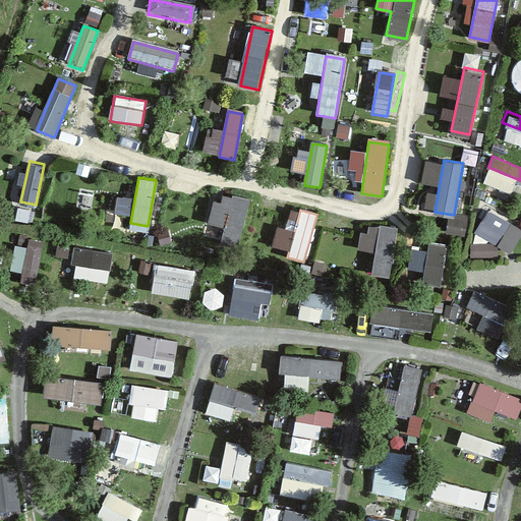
[(115,211),(131,213),(133,195),(117,193),(115,211)]
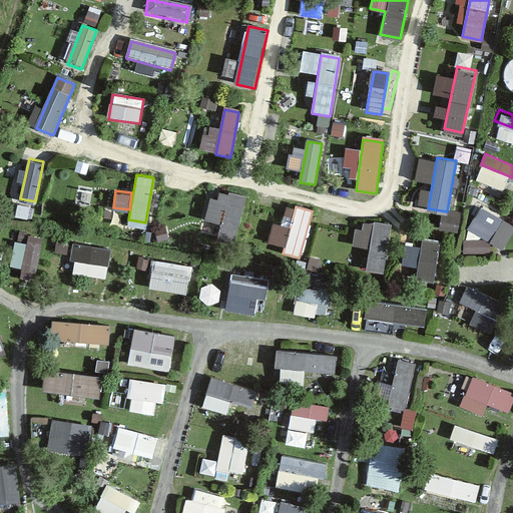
[(235,239),(246,194),(229,190),(218,235),(235,239)]
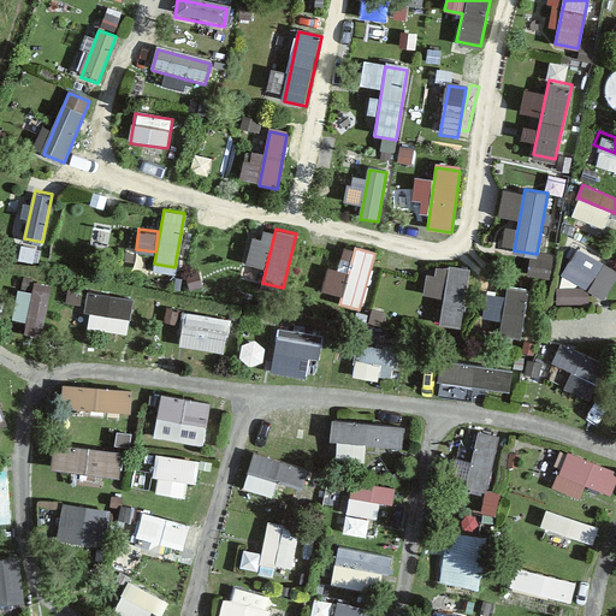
[(361,303),(374,250),(354,244),(341,298),(361,303)]
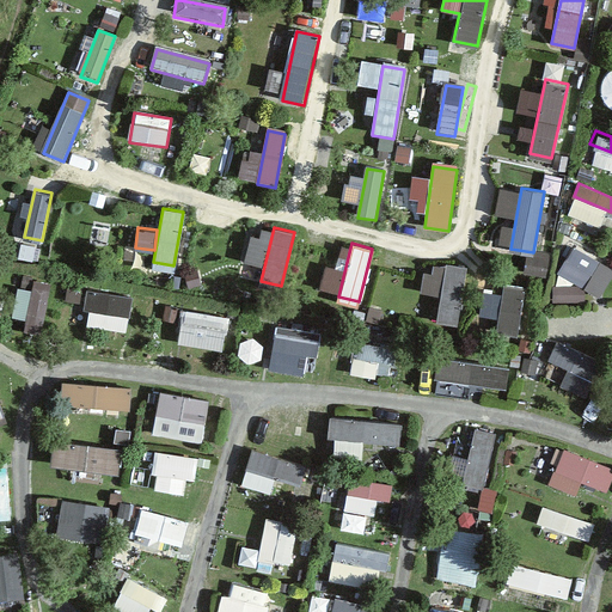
[(611,274),(611,268),(574,246),(558,273),(600,295),(611,274)]
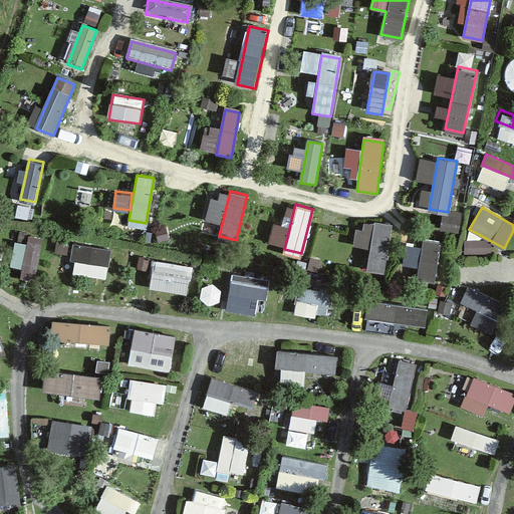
[(383,267),(392,222),(373,219),(366,264),(383,267)]
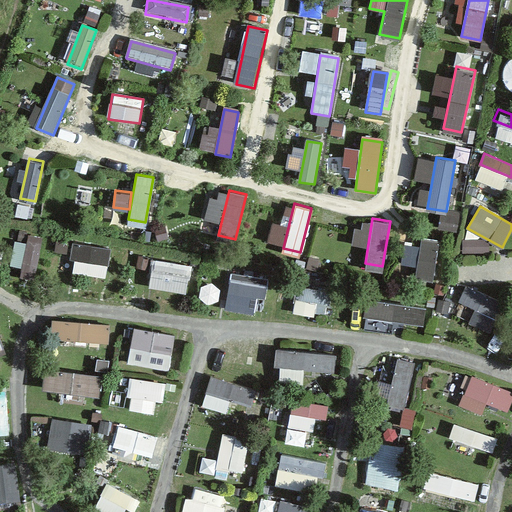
[(26,242),(16,240),(11,262),(25,266),(23,275),(34,278),(44,235),(28,231),(26,242)]
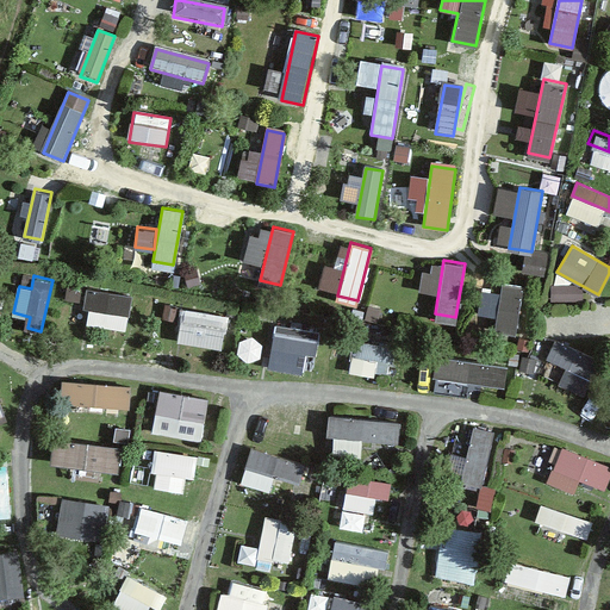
[(132,294),(94,287),(91,303),(130,310),(132,294)]
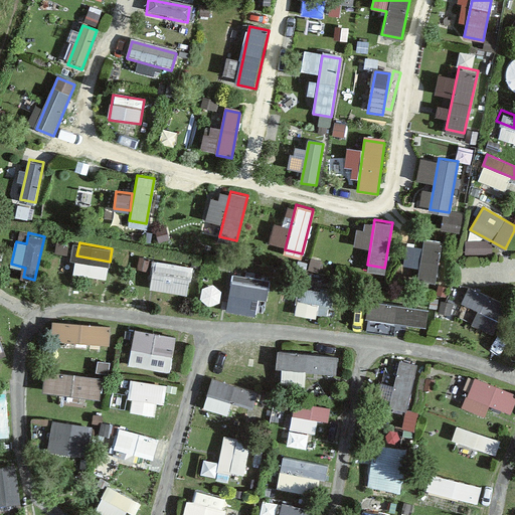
[(427,242),(421,277),(436,279),(442,244),(427,242)]
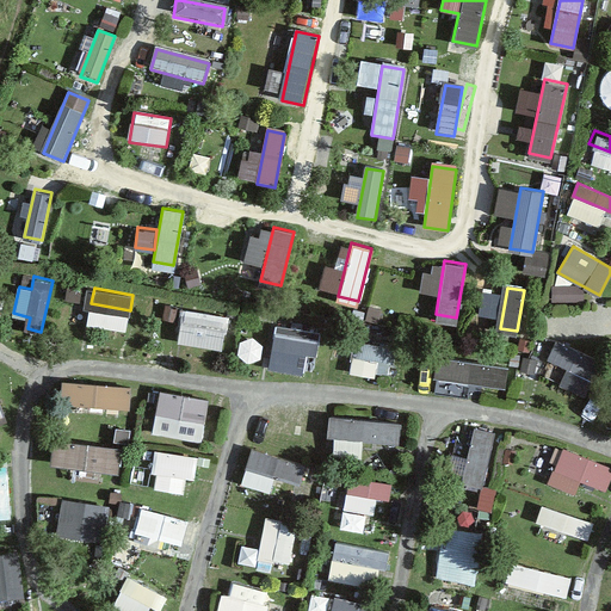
[(228,316),(184,307),(181,322),(224,332),(228,316)]
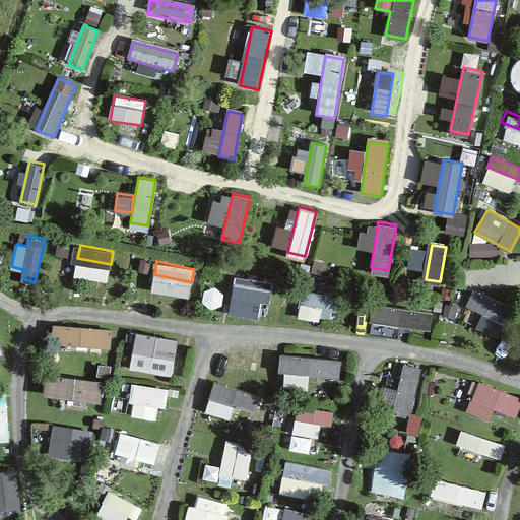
[(270,288),(234,281),(231,295),(268,303),(270,288)]
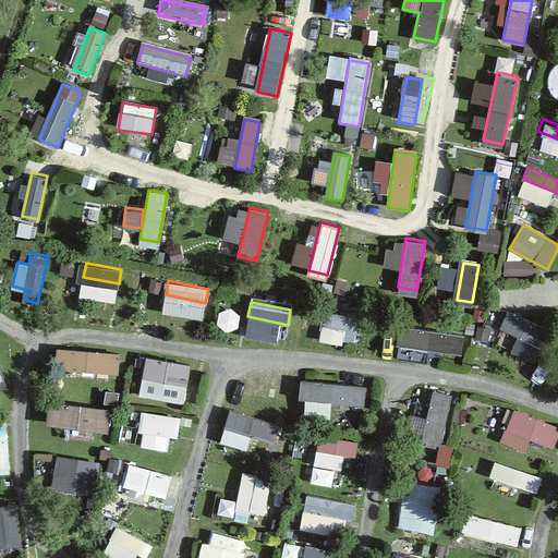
[(361,316),(325,308),(322,322),(358,328),(361,316)]
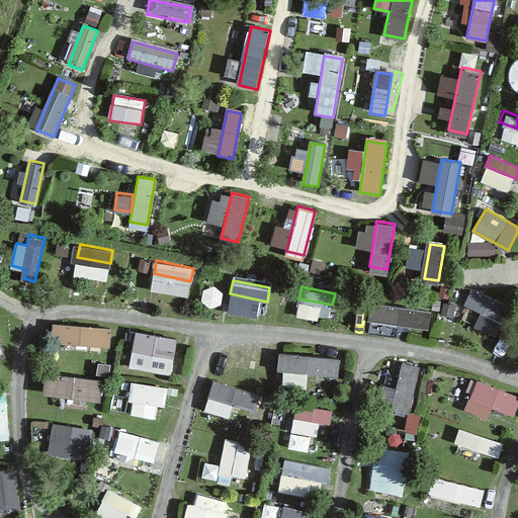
[(509,305),(471,287),(465,300),(502,318),(509,305)]
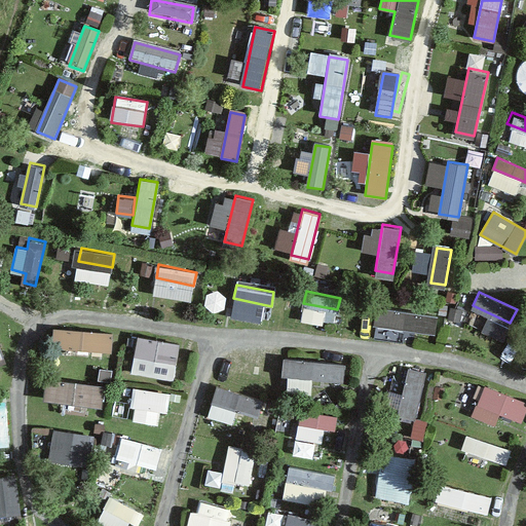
[(421,311),(380,308),(379,323),(420,326),(421,311)]
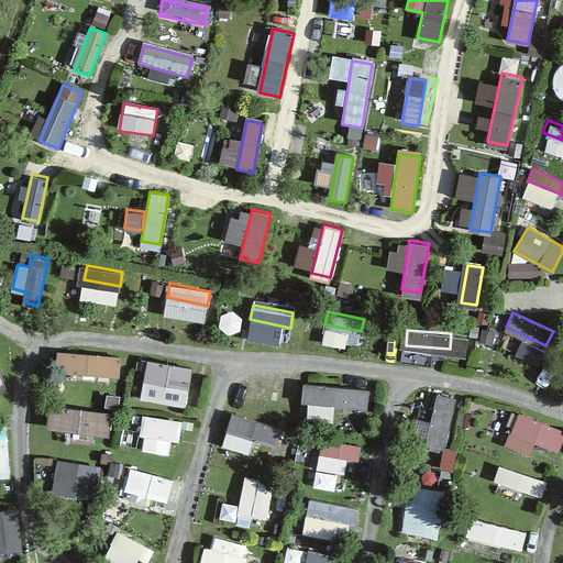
[(113,357),(73,351),(69,377),(109,384),(113,357)]
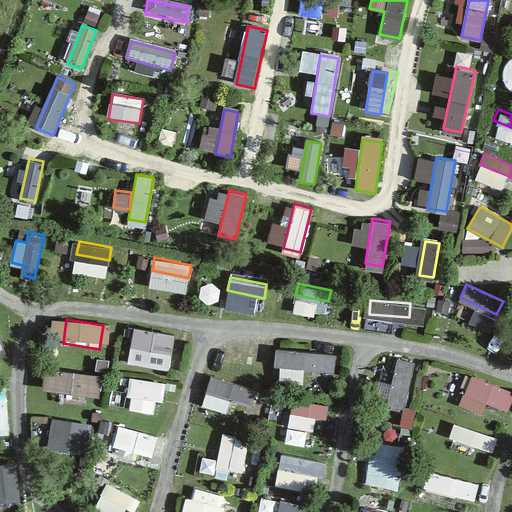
[(173,334),(134,325),(130,344),(170,352),(173,334)]
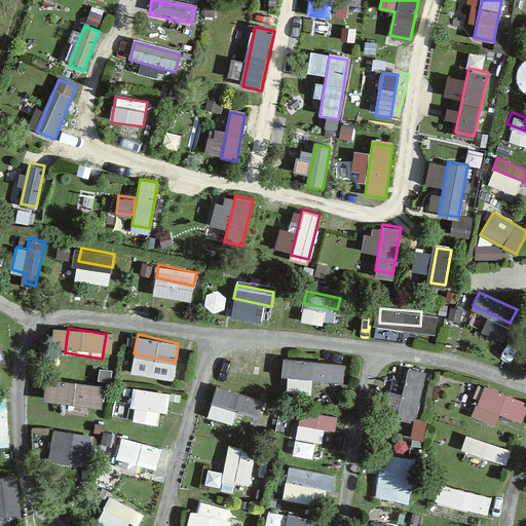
[(282,374),(343,380),(345,364),(284,357),(282,374)]
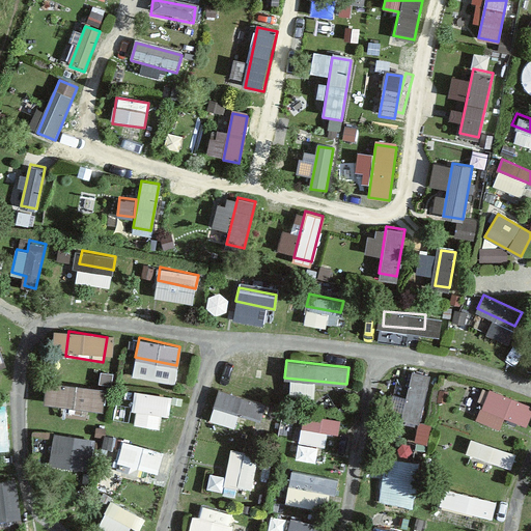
[(421,420),(430,373),(414,369),(403,416),(421,420)]
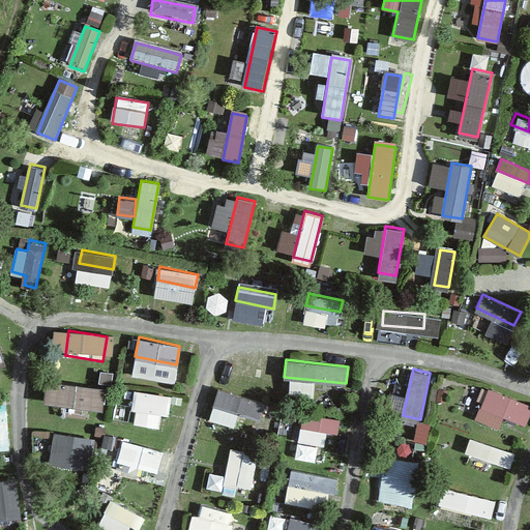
[(104,388),(47,379),(43,400),(102,408),(104,388)]
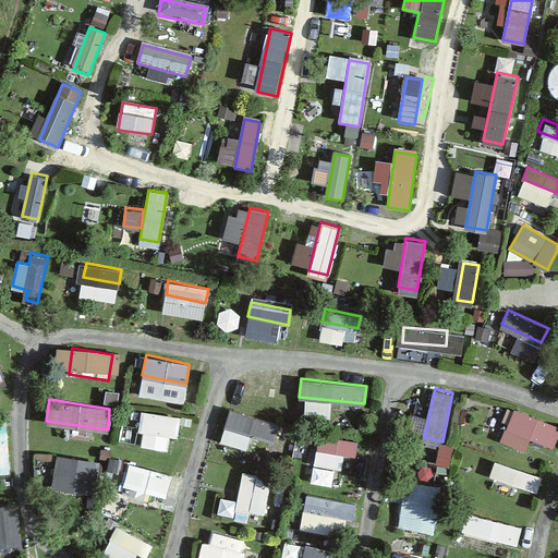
[(557,437),(557,425),(517,408),(510,424),(556,443),(557,437)]
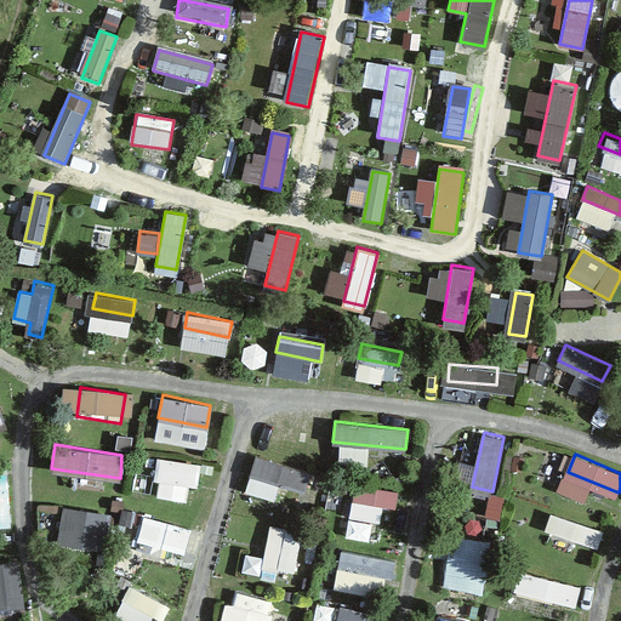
[(201,463),(158,456),(155,477),(198,484),(201,463)]
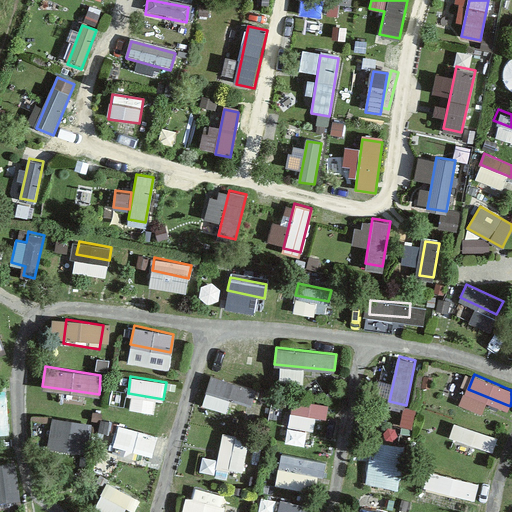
[(252,389),(217,383),(215,397),(250,403),(252,389)]
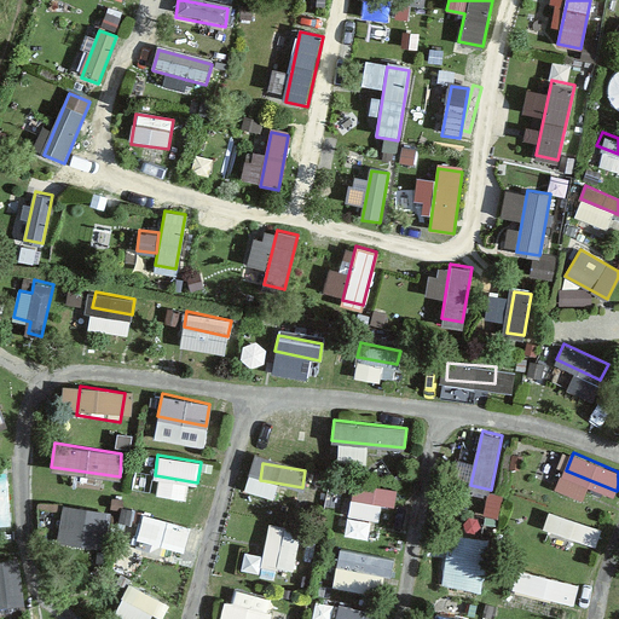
[(395,489),(353,481),(351,498),(393,505),(395,489)]
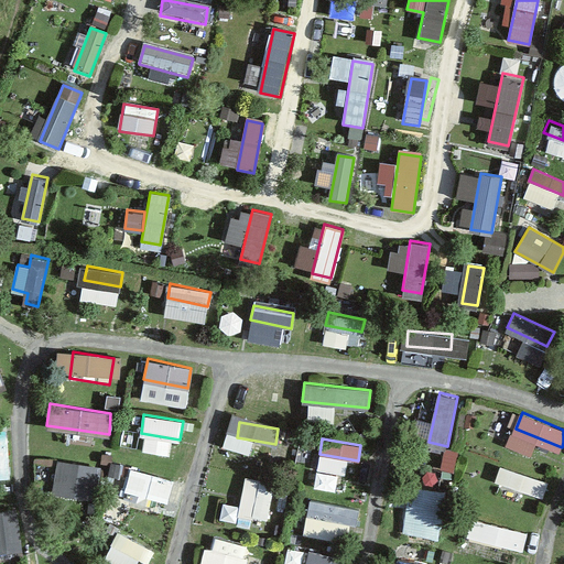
[(316,467),(318,451),(299,448),(296,464),(316,467)]
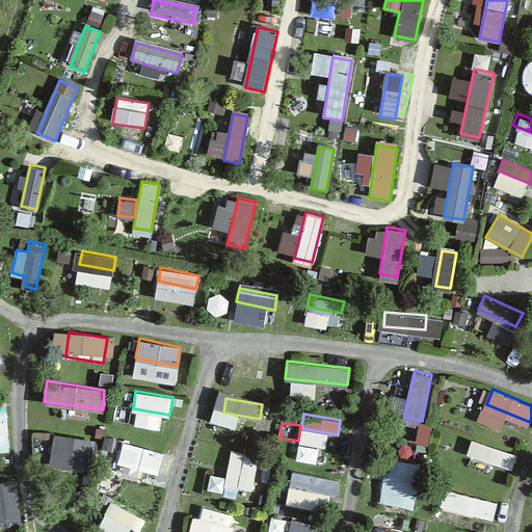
[(95,440),(55,435),(51,460),(90,467),(95,440)]
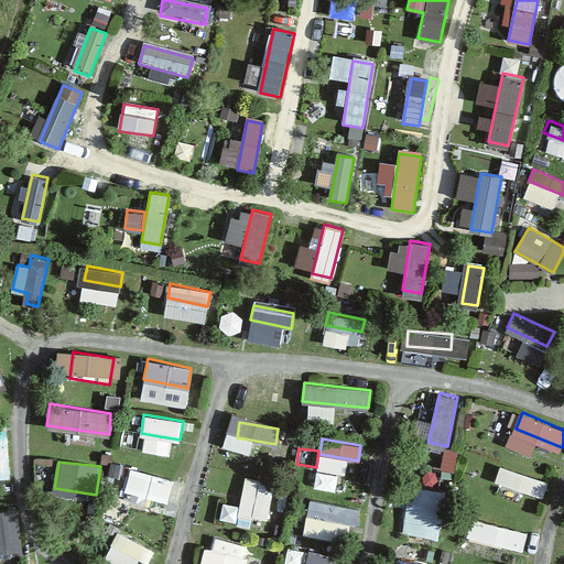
[(546,481),(500,465),(495,479),(541,497),(546,481)]
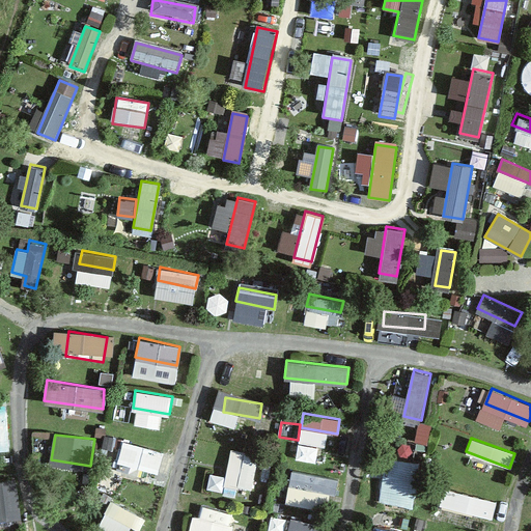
[(123,439),(117,460),(159,472),(165,451),(123,439)]
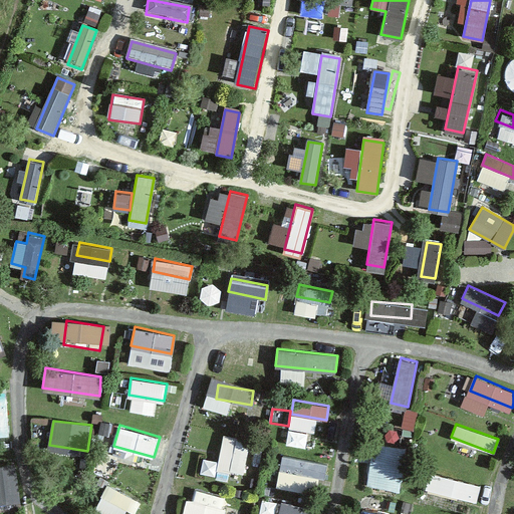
[(231,472),(237,437),(223,435),(217,469),(231,472)]
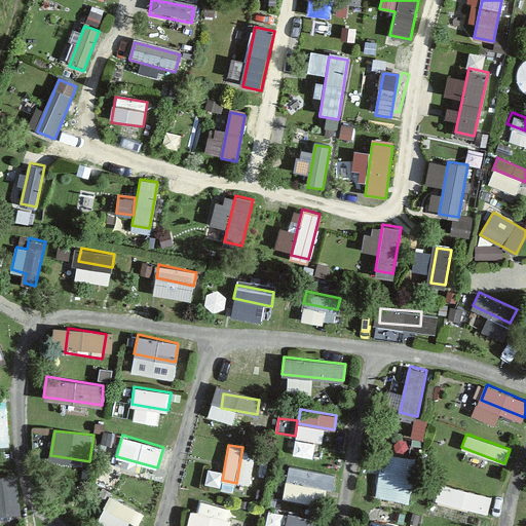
[(415,458),(384,453),(377,494),(408,499),(415,458)]
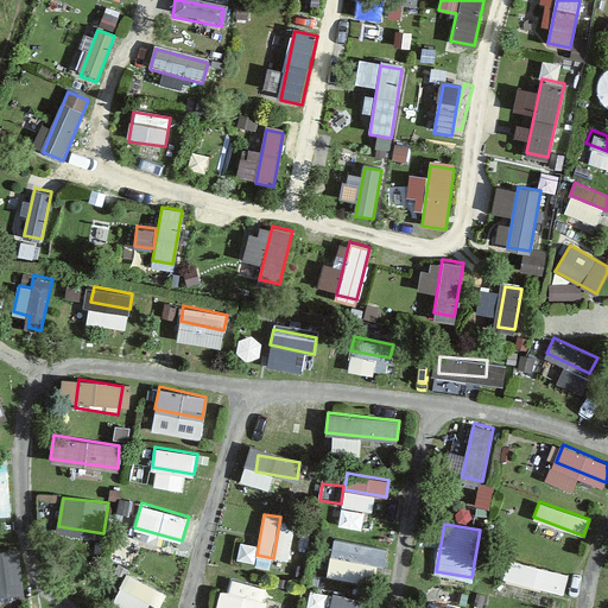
[(387,548),(336,537),(333,553),(384,564),(387,548)]
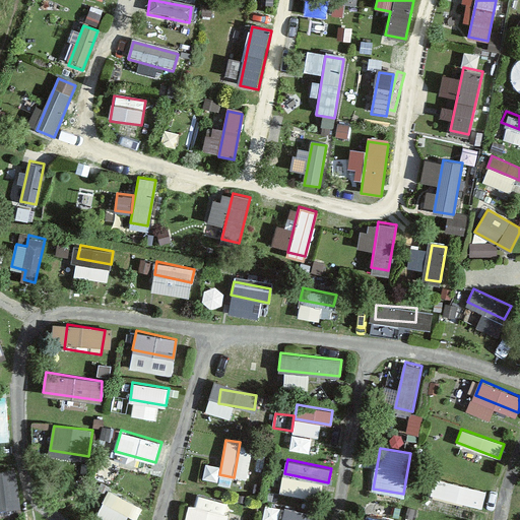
[(13,468),(0,469),(0,512),(7,512),(6,506),(19,505),(13,468)]
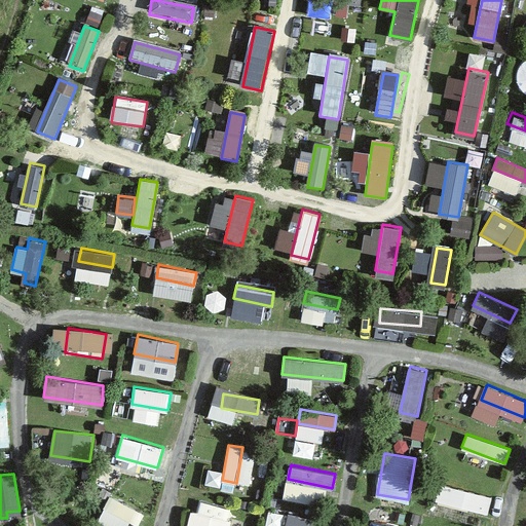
[(491,496),(440,483),(435,498),(487,512),(491,496)]
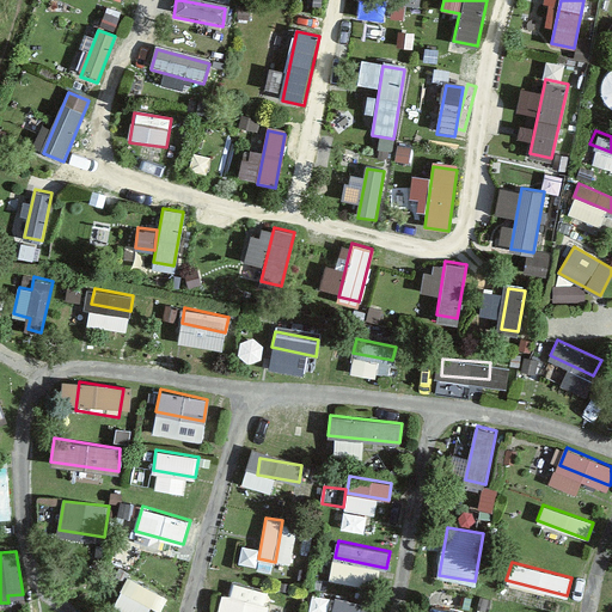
[(166,597),(129,576),(122,592),(159,611),(166,597)]
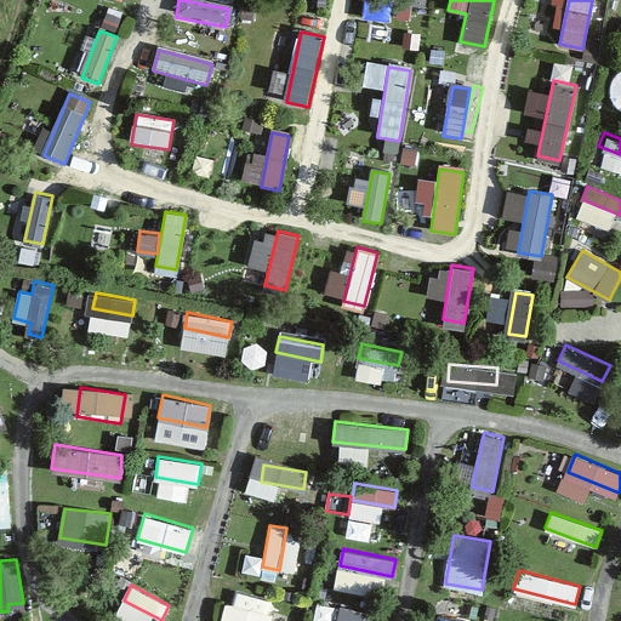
[(274,620),(277,615),(226,602),(222,619),(232,620),(274,620)]
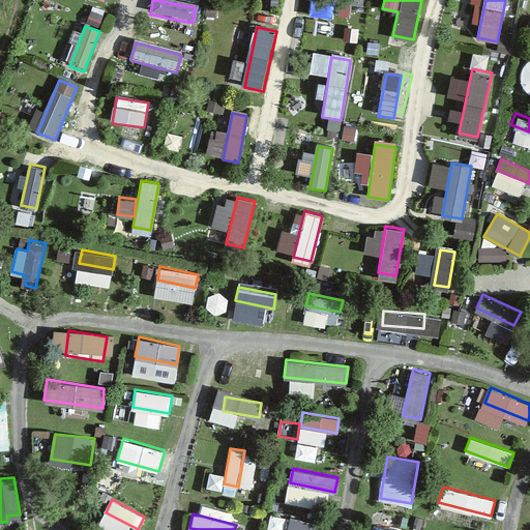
[(325,529),(326,526),(290,518),(287,529),(325,529)]
